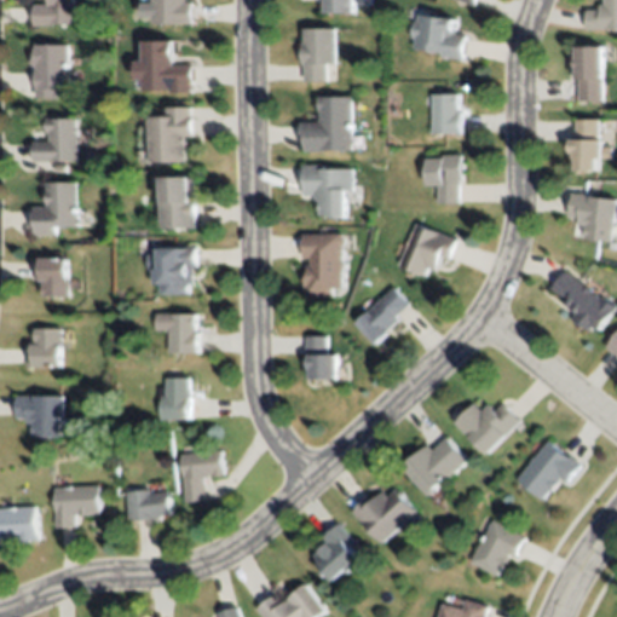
[(68,0),(69,23),(33,24),(32,6),(46,5),(45,0),(68,0)]
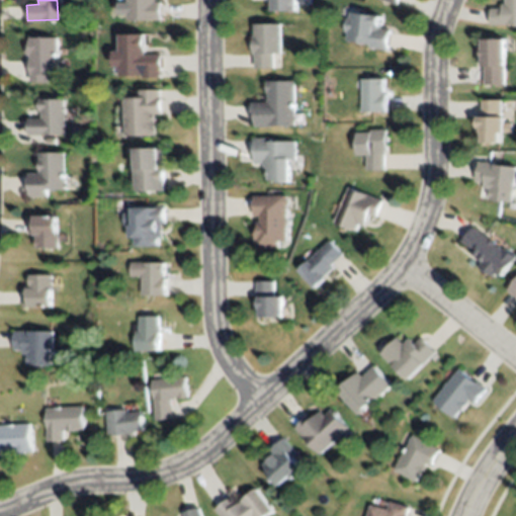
[(127,0),(153,0),(153,1),(159,1),(160,20),(129,21),(127,0)]
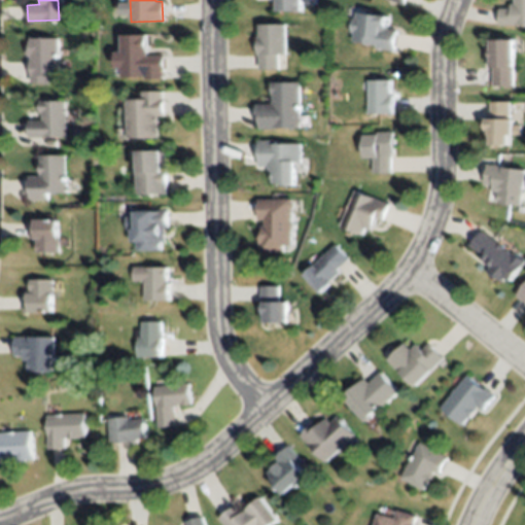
[(296,0),(298,9),(274,10),(274,0),(296,0)]
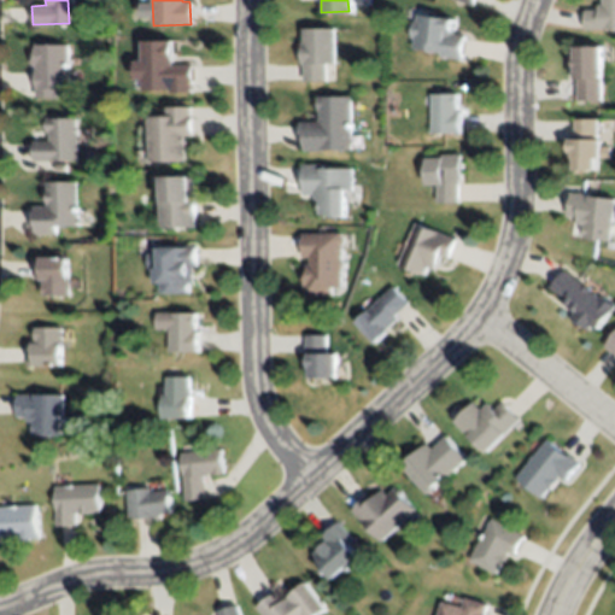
[(614,0),(614,29),(581,29),(581,12),(595,12),(595,5),(598,5),(598,0),(614,0)]
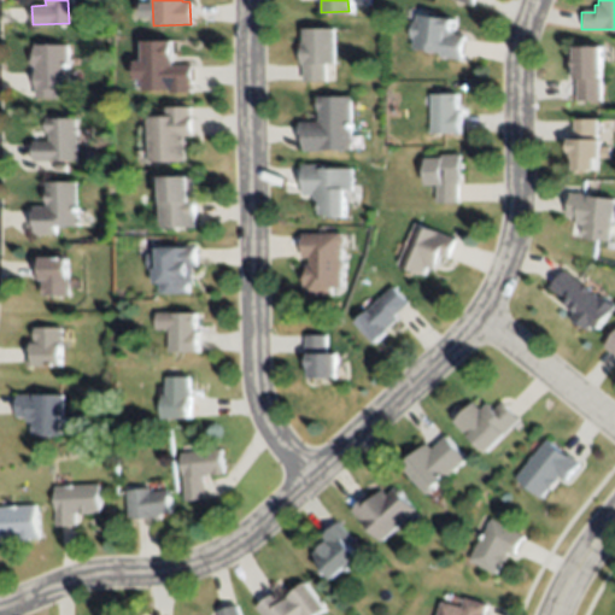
[(462,36),(458,59),(437,56),(437,52),(408,47),(410,39),(404,39),(408,22),(411,23),(414,12),(446,19),(445,28),(451,29),(450,34),(462,36)]
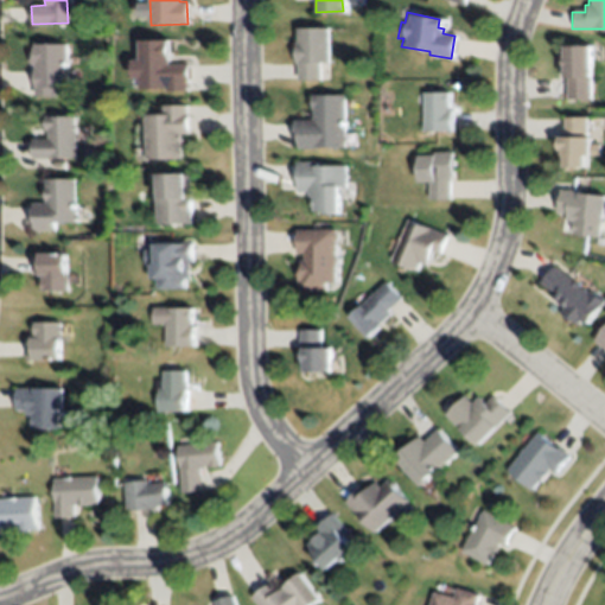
[(325,27),(326,63),(318,63),(319,77),(299,78),(299,65),(295,65),(295,44),(297,44),(297,29),(325,27)]
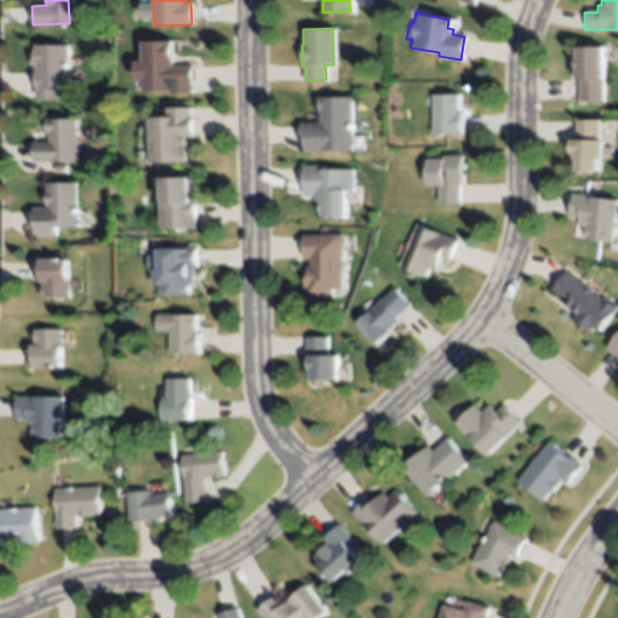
[(143,40),(173,40),(175,66),(193,64),(194,84),(192,84),(192,92),(170,92),(170,91),(144,91),(143,40)]
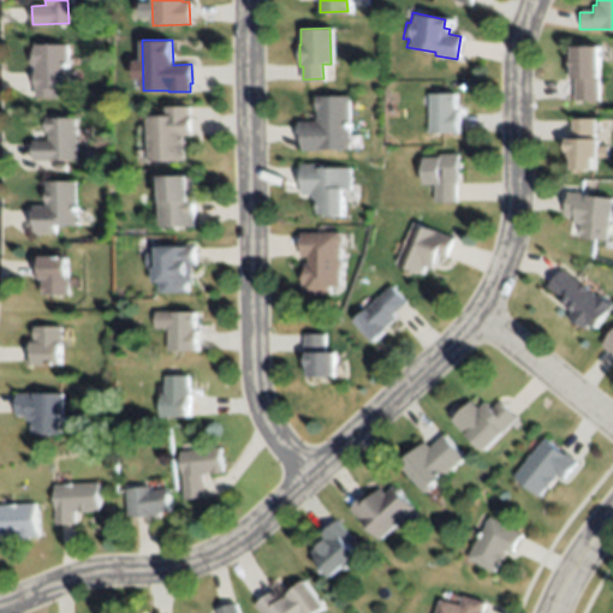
[(63,43),(65,88),(53,88),(54,99),(34,100),(33,69),(30,69),(29,46),(63,43)]
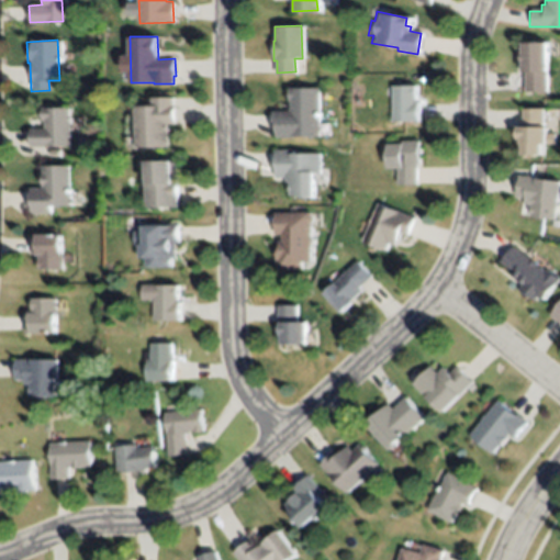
[(544,42),(545,92),(522,93),(521,42),(544,42)]
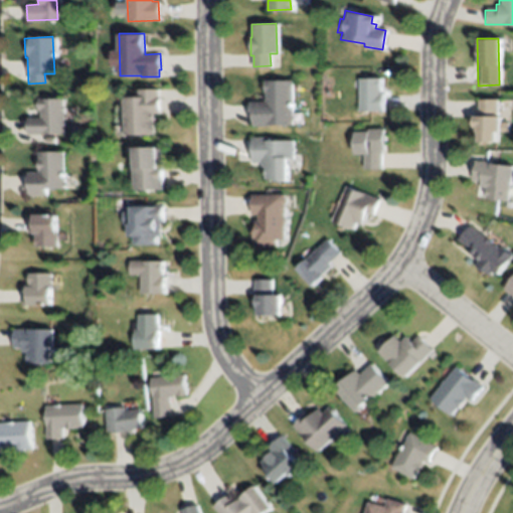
[(357,77),(379,77),(379,94),(383,94),(383,111),(357,111),(357,77)]
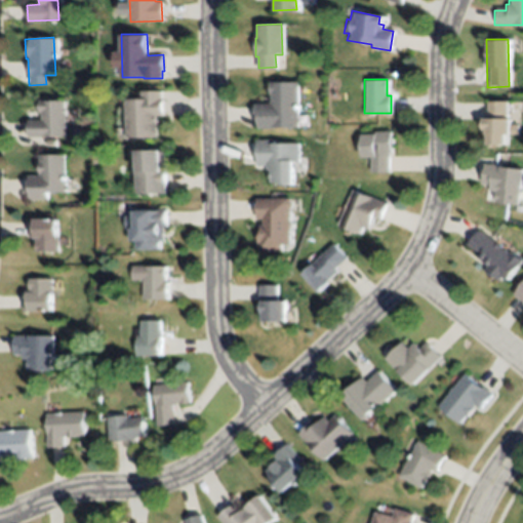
[(295,80),(297,128),(254,129),(254,122),(252,122),(251,105),(269,104),(268,81),(295,80)]
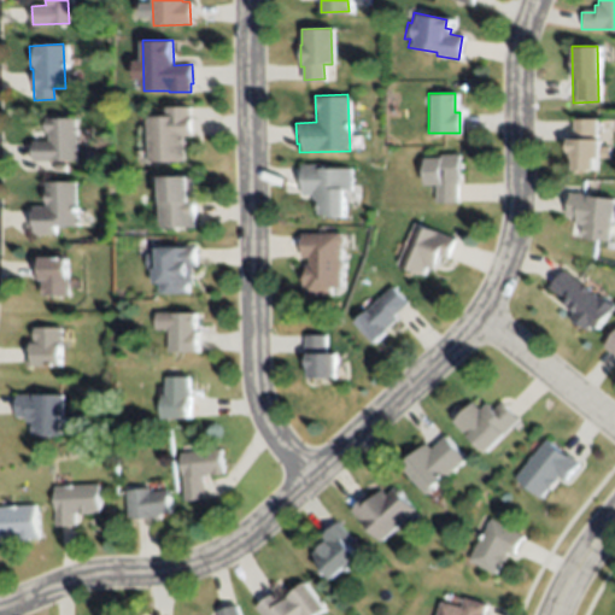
[(148,116),(170,115),(169,106),(193,106),(193,136),(183,136),(183,159),(150,160),(148,116)]
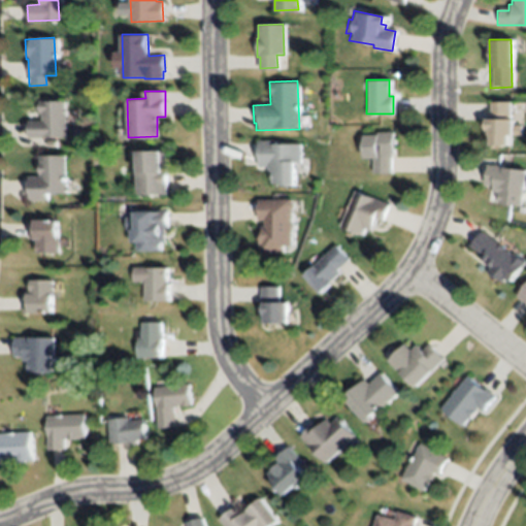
[(63,100),(62,137),(25,137),(25,121),(40,121),(40,112),(36,112),(36,100),(63,100)]
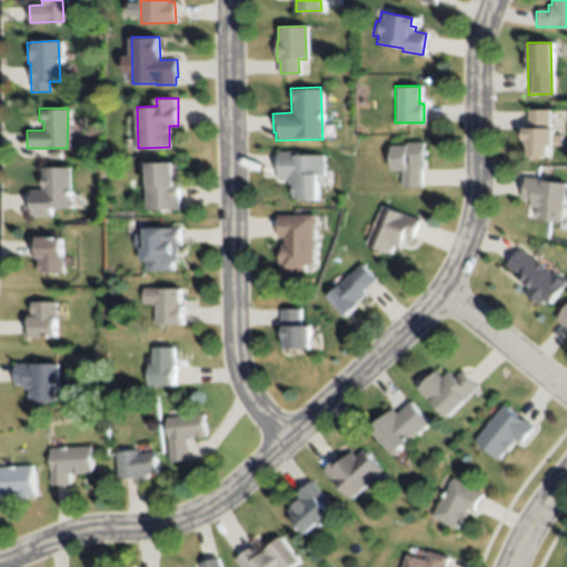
[(525,112),(547,110),(549,143),(544,145),(545,156),(527,157),(526,142),(523,142),(521,126),(526,125),(525,112)]
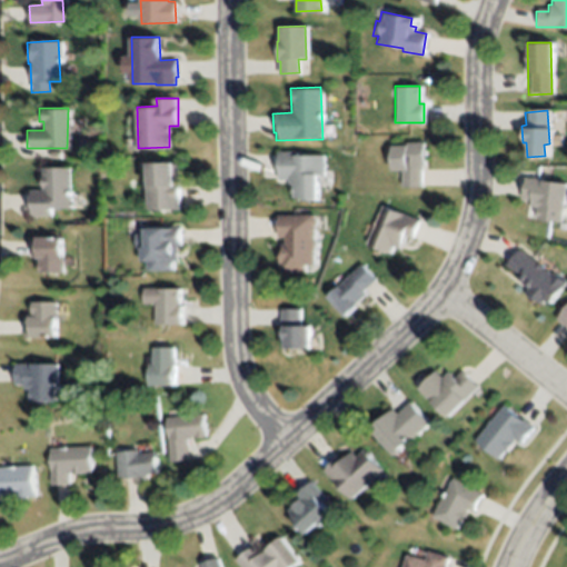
[(388,145),(421,143),(423,165),(419,165),(420,188),(400,188),(399,169),(389,170),(388,145)]
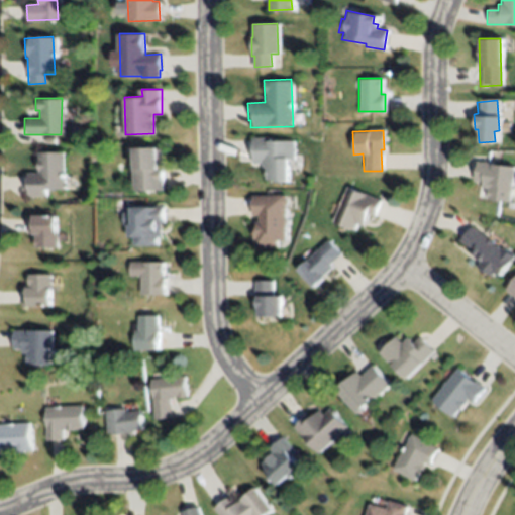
[(251,138),(267,138),(268,141),(293,141),(294,160),(286,160),(286,182),(275,182),(275,179),(266,179),(266,167),(260,167),(259,165),(251,165),(251,138)]
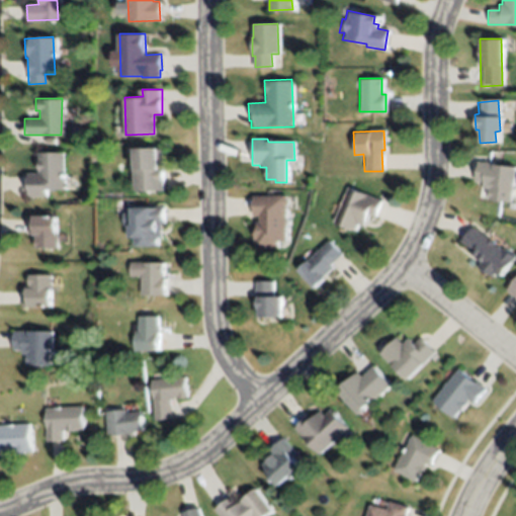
[(133,191),(133,164),(136,164),(136,149),(161,148),(162,190),(133,191)]
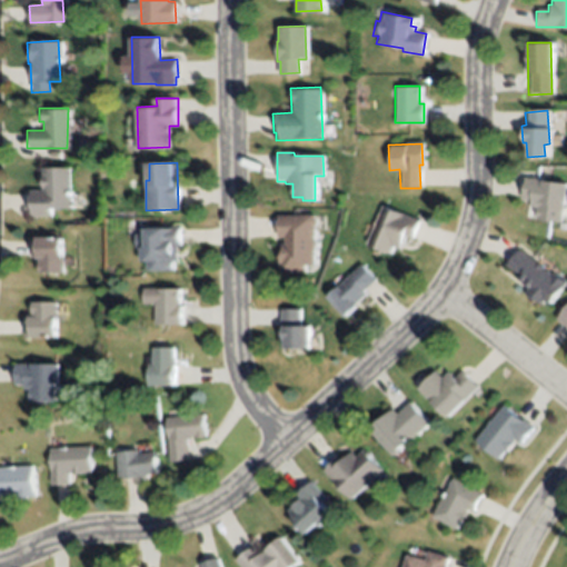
[(66,167),(66,207),(50,207),(50,219),(29,219),(29,194),(42,194),(42,167),(66,167)]
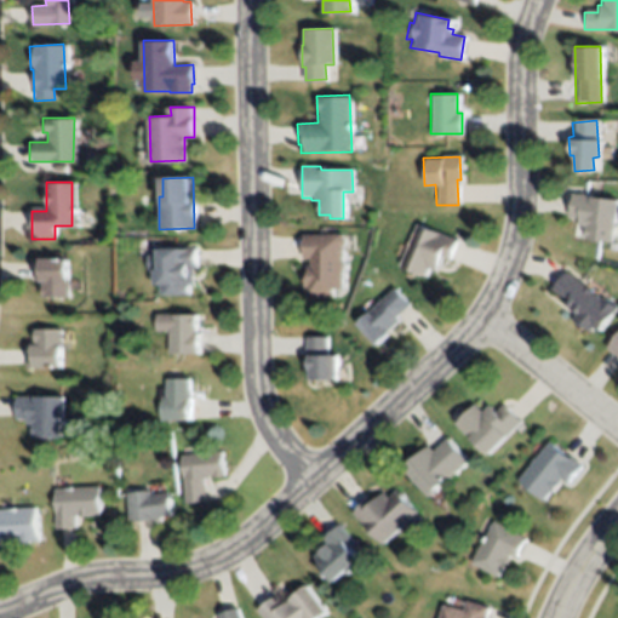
[(571,194),(616,201),(610,242),(583,239),(584,228),(576,227),(577,219),(567,218),(571,194)]
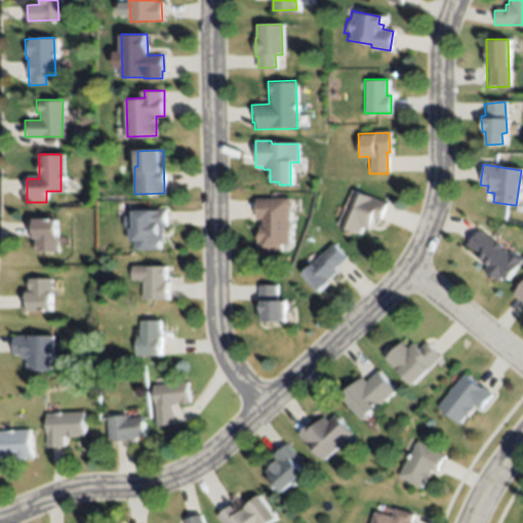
[(352,189),(385,202),(376,222),(371,218),(366,231),(360,229),(357,236),(335,227),(352,189)]
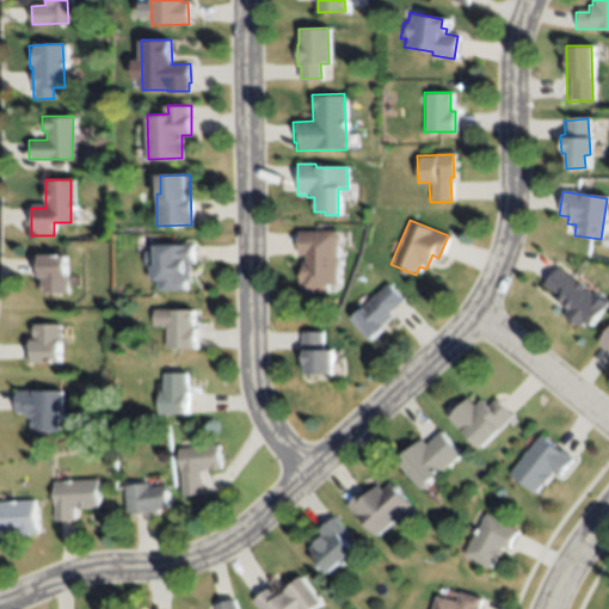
[(297,233),(337,233),(336,284),(325,284),(325,294),(301,294),(301,285),(297,282),(299,269),(301,269),(301,262),(305,262),(305,254),(297,254),(297,233)]
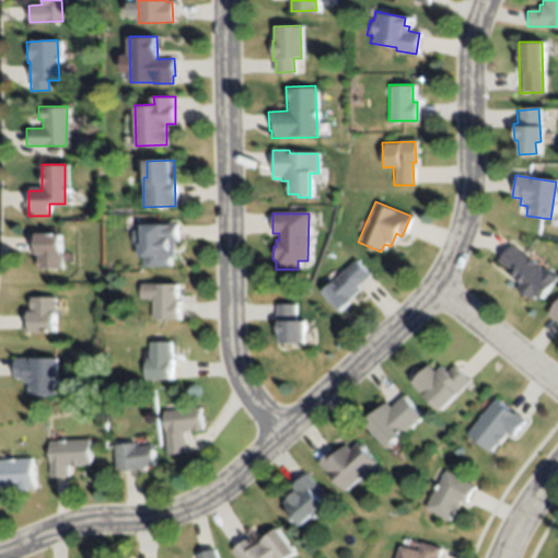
[(141,225),(167,227),(167,230),(176,230),(176,242),(171,242),(171,257),(166,257),(166,266),(142,265),(142,256),(137,256),(138,244),(140,244),(141,225)]
